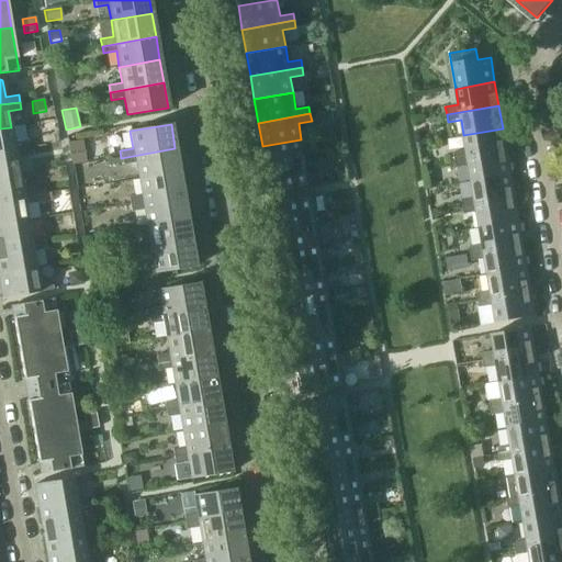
[(11,127),(0,128),(0,153),(27,148),(26,141),(14,144),(11,127)]
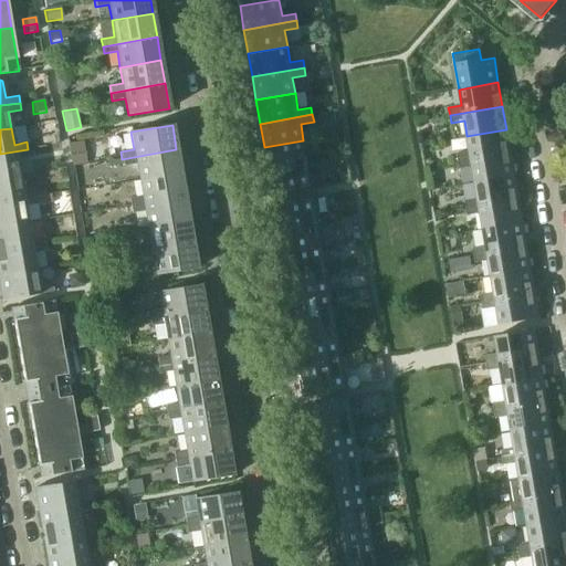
[(506,129),(467,136),(470,153),(457,155),(458,161),(511,153),(506,129)]
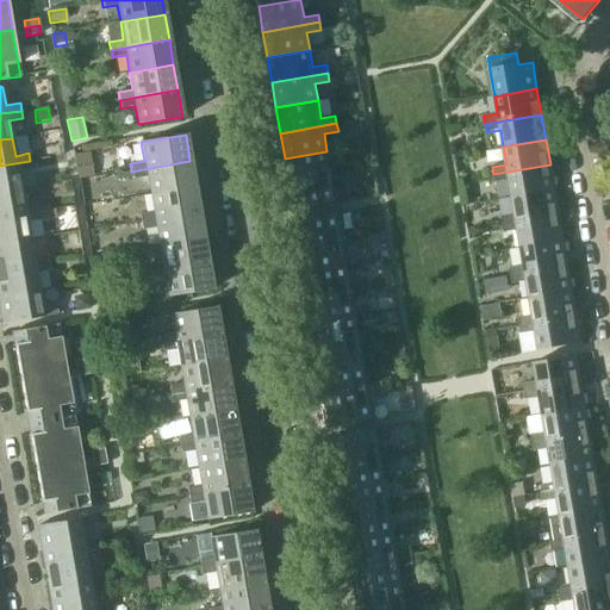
[(58,147),(43,149),(44,159),(60,156),(58,147)]
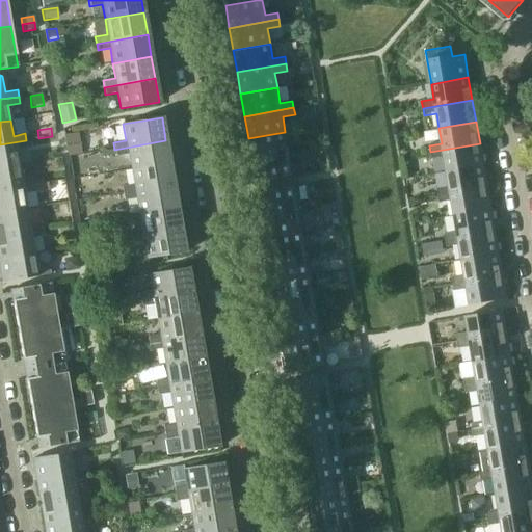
[(285,132),(248,138),(251,160),(301,152),(300,144),(288,147),(285,132)]
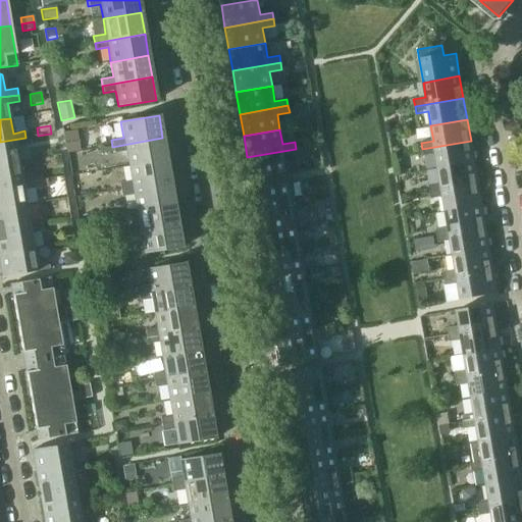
[(73,131),(62,133),(66,152),(76,150),(73,131)]
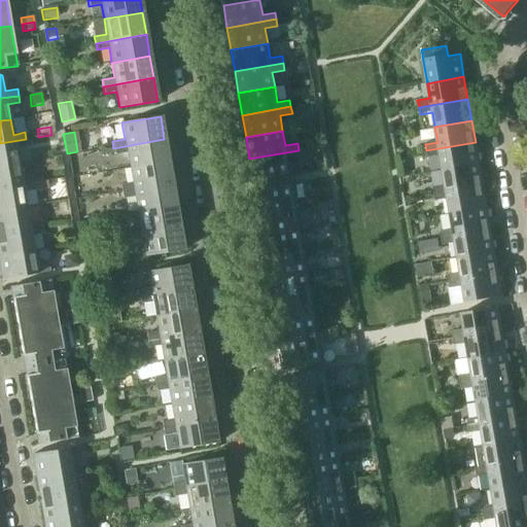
[(26,139),(0,143),(0,166),(18,164),(15,148),(28,146),(26,139)]
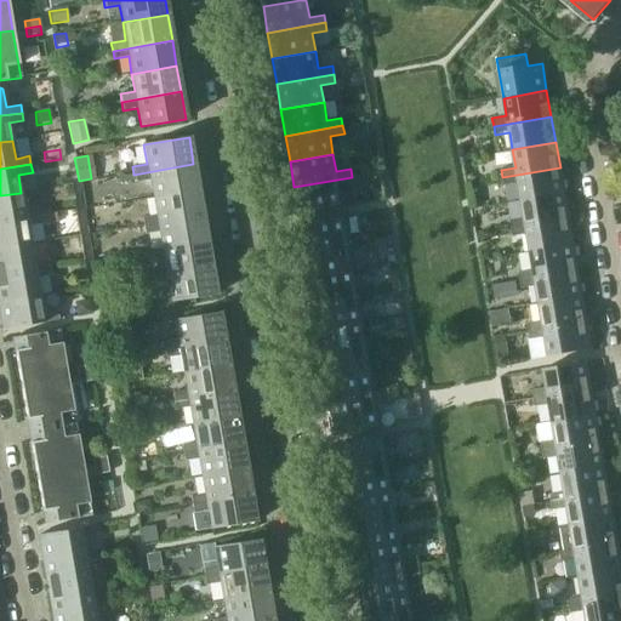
[(193,164),(134,175),(135,181),(135,182),(149,180),(153,198),(198,189),(193,164)]
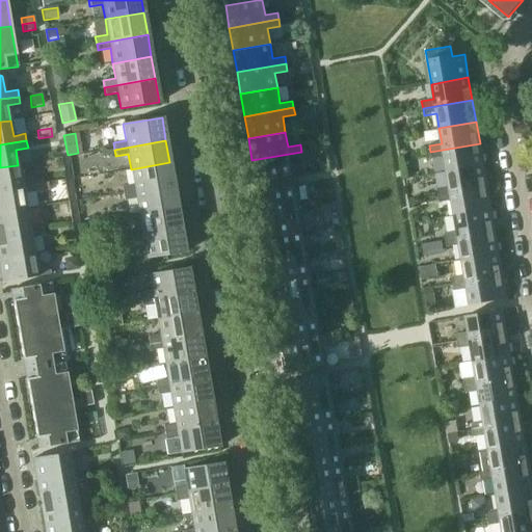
[(480,143),(430,152),(431,159),(444,157),(447,173),(483,165),(480,143)]
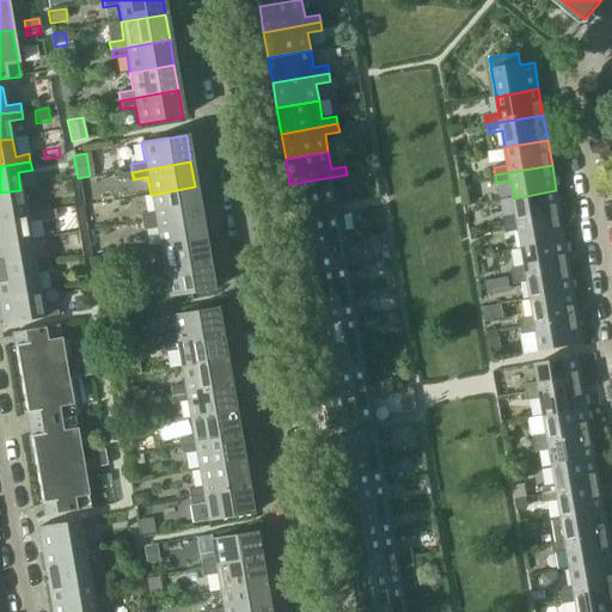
[(347,175),(289,184),(294,212),(352,201),(347,175)]
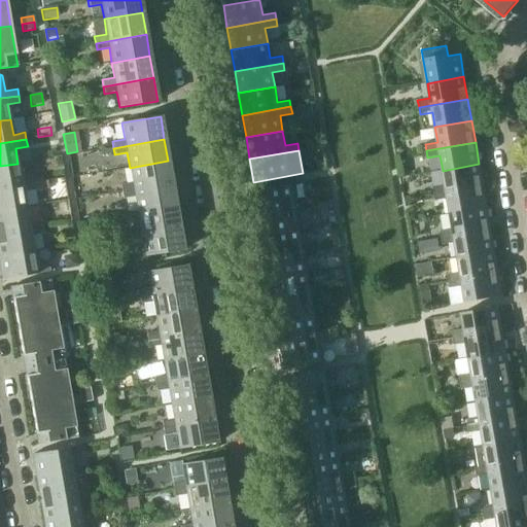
[(324,160),(316,162),(317,170),(325,168),(324,160)]
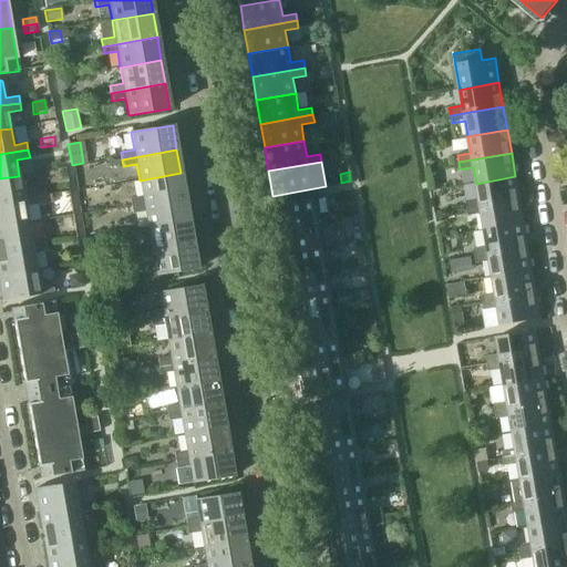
[(181,173),(140,181),(142,196),(129,198),(131,206),(185,197),(181,173)]
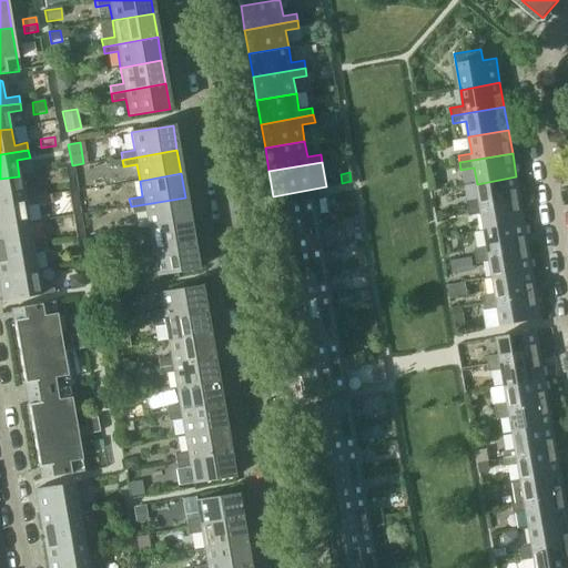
[(19,176),(0,179),(0,203),(37,198),(36,190),(22,192),(19,176)]
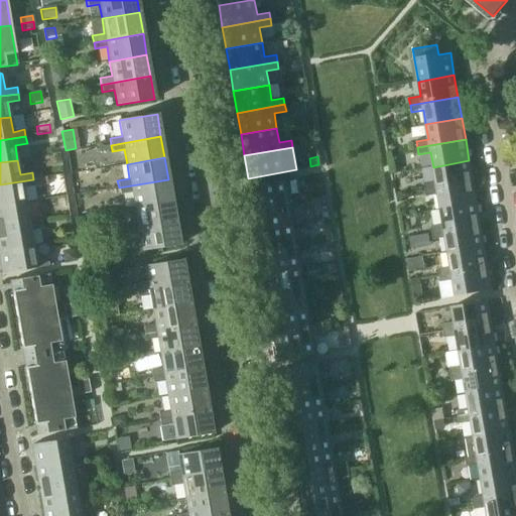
[(469,160),(433,167),(435,181),(423,183),(424,190),(473,182),(469,160)]
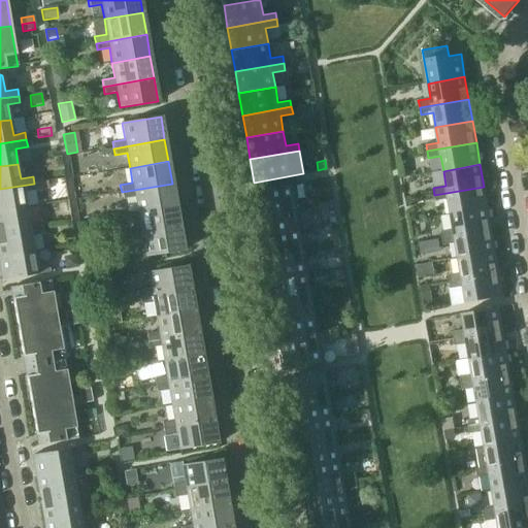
[(42,174),(33,175),(34,183),(44,182),(42,174)]
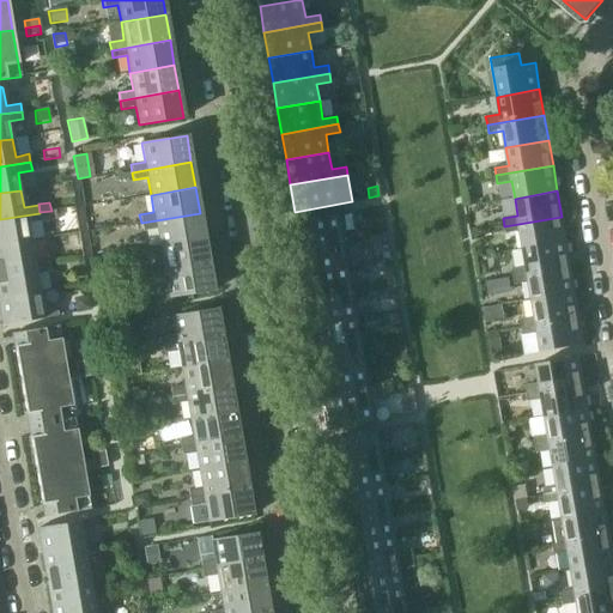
[(54,211),(40,213),(41,220),(55,218),(54,211)]
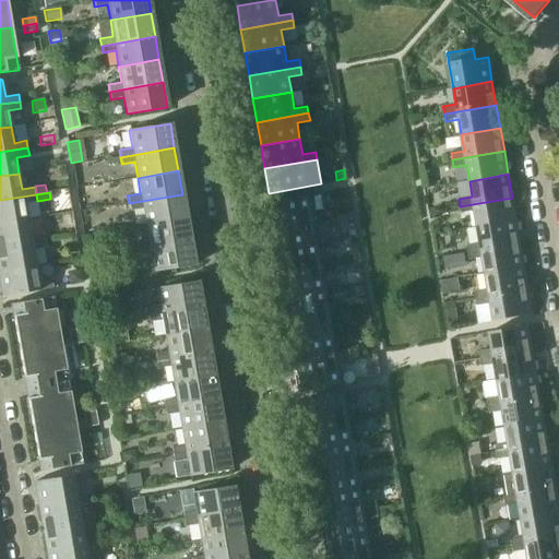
[(36,194),(0,200),(0,224),(27,219),(24,204),(37,201),(36,194)]
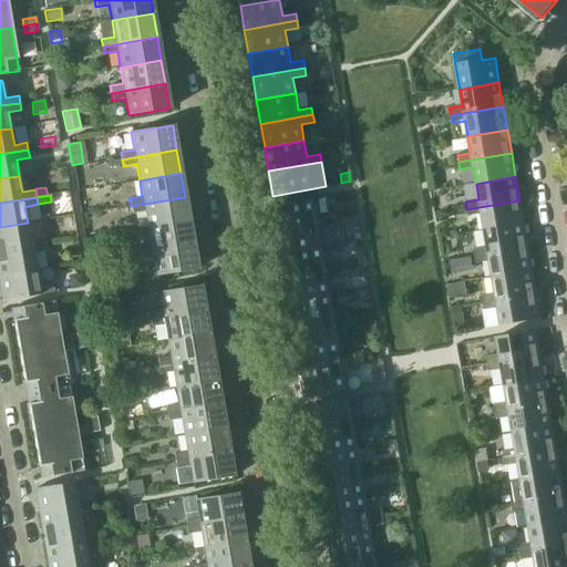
[(185,197),(131,206),(132,214),(145,212),(147,227),(188,220),(185,197)]
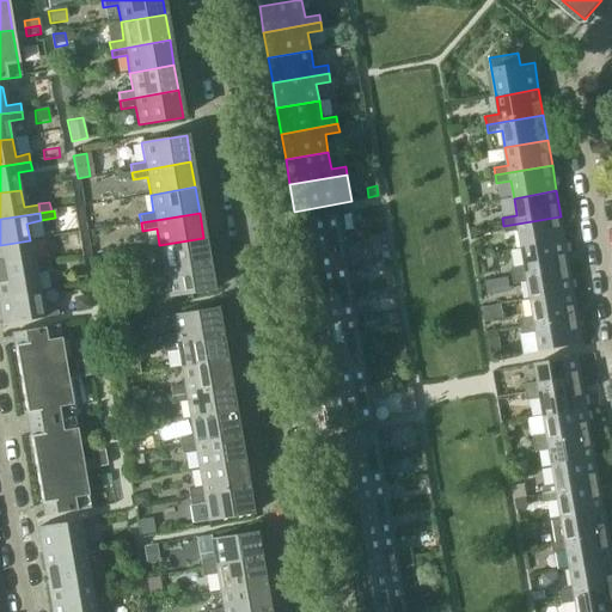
[(297,222),(301,249),(357,239),(356,231),(342,233),(338,215),(297,222)]
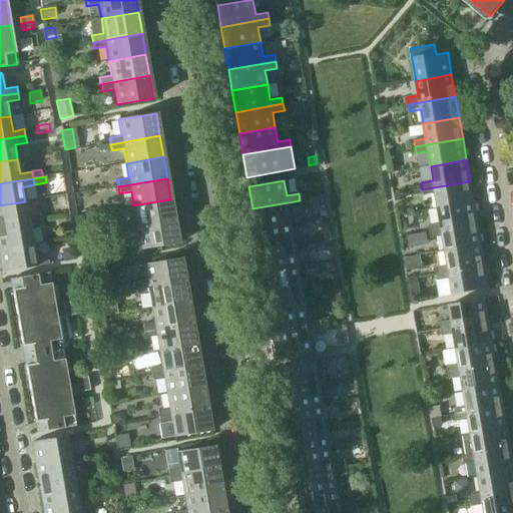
[(470,181),(422,189),(424,196),(435,193),(438,208),(474,202),(470,181)]
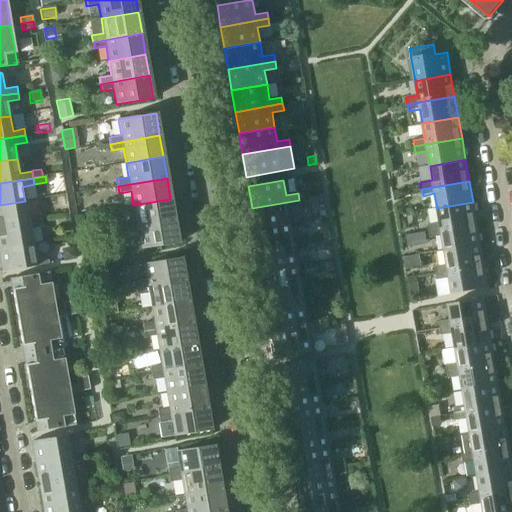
[(170,199),(133,205),(136,220),(124,222),(125,229),(174,220),(170,199)]
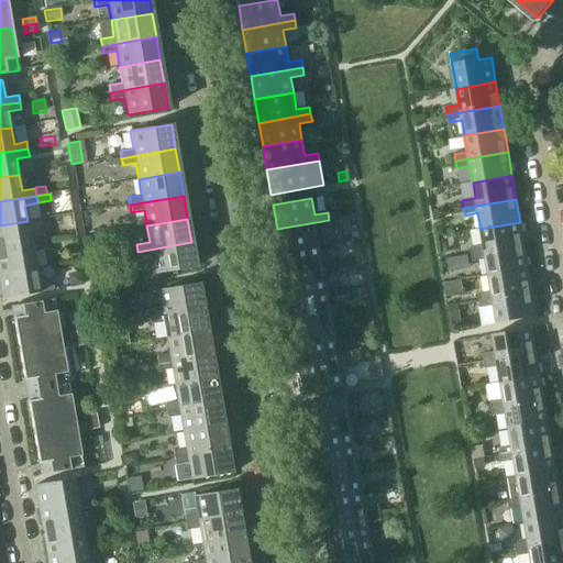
[(329,220),(277,229),(280,252),(320,245),(317,230),(330,228),(329,220)]
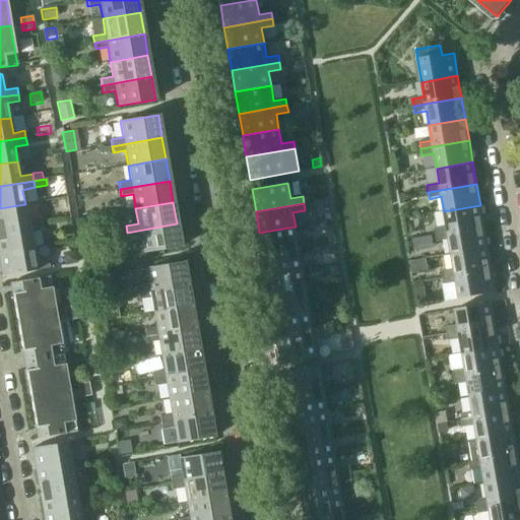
[(25,204),(0,208),(0,231),(41,223),(40,217),(27,219),(25,204)]
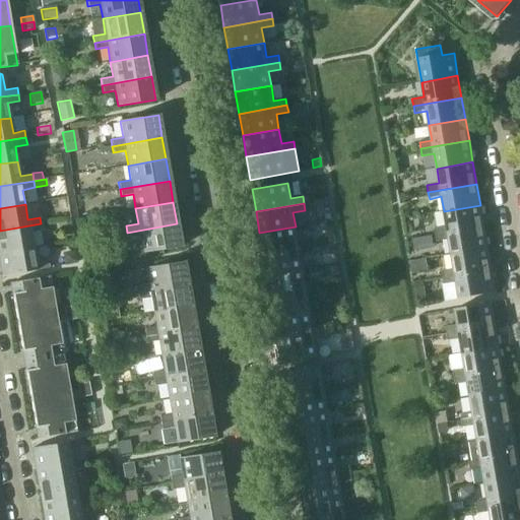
[(480,205),(444,211),(447,226),(435,229),(436,235),(483,226),(480,205)]
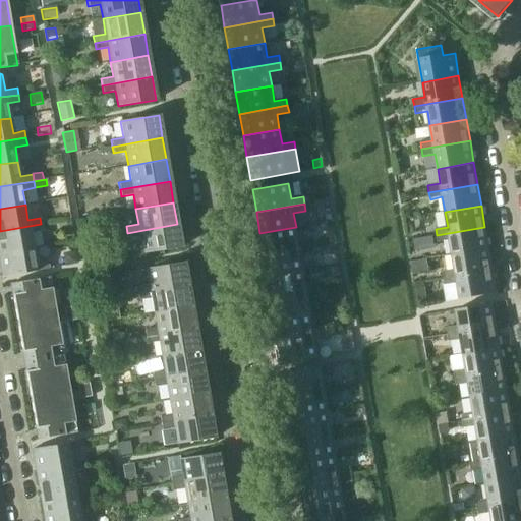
[(41,224),(0,231),(0,253),(33,248),(31,233),(42,231),(41,224)]
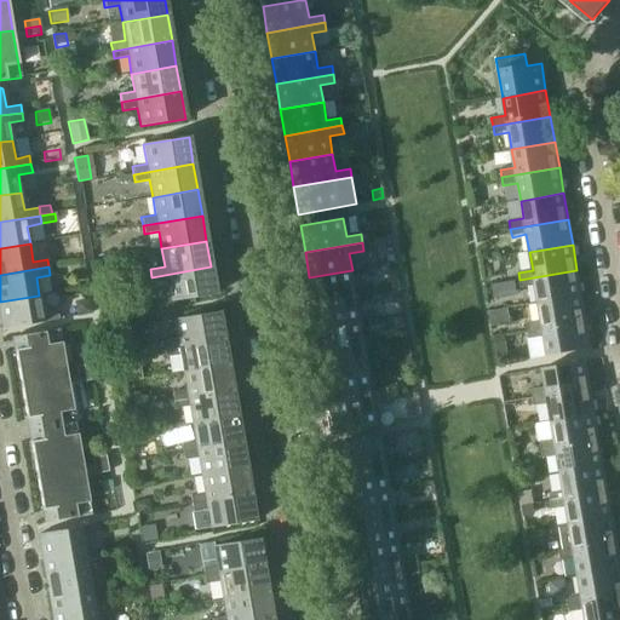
[(211,267),(151,277),(153,285),(167,282),(171,302),(216,294),(211,267)]
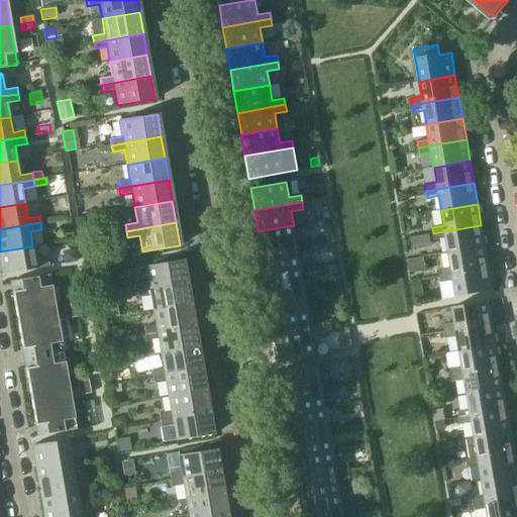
[(294,225),(257,231),(262,253),(310,245),(308,238),(296,240),(294,225)]
